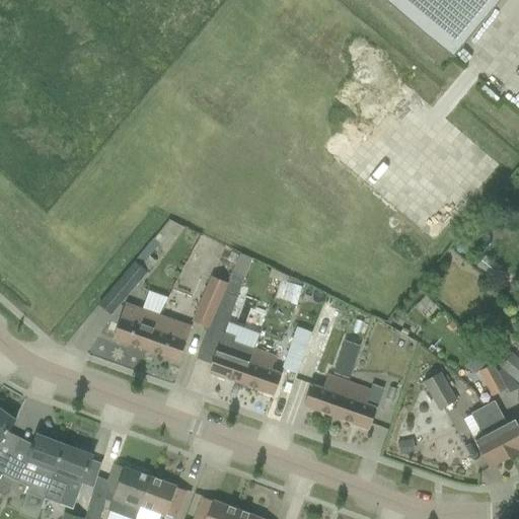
[(138,0),(152,11),(160,0),(138,0)]
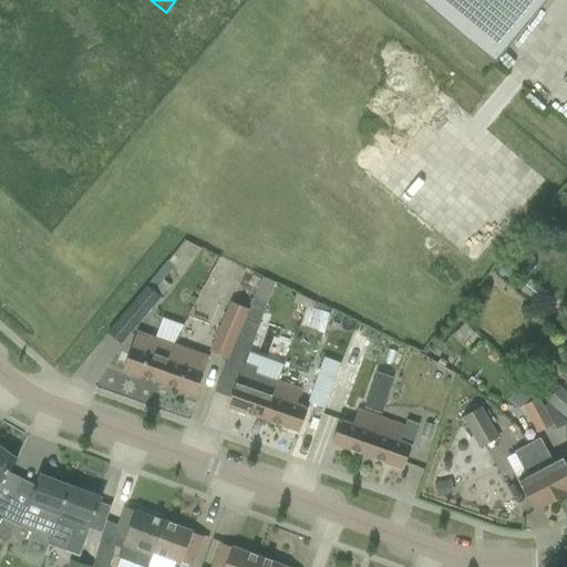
[(419,0),(493,62),(544,0),(419,0)]
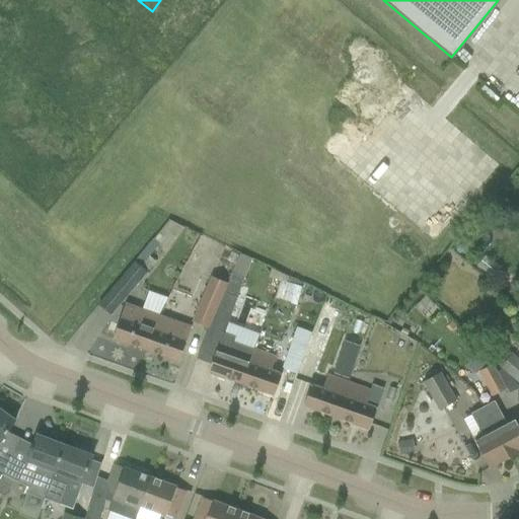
[(0,79),(0,103),(12,89),(0,79)]
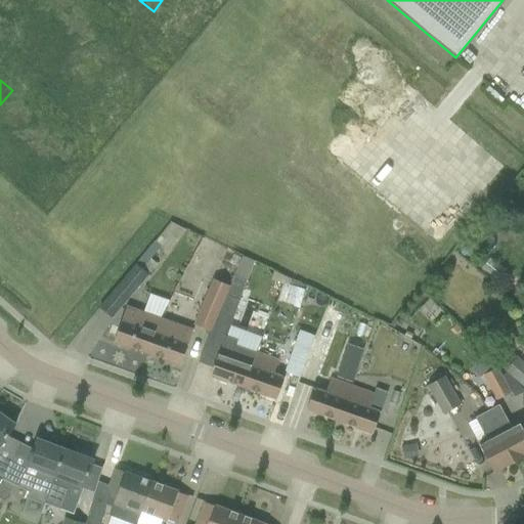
[(220,135),(212,144),(218,149),(226,140),(220,135)]
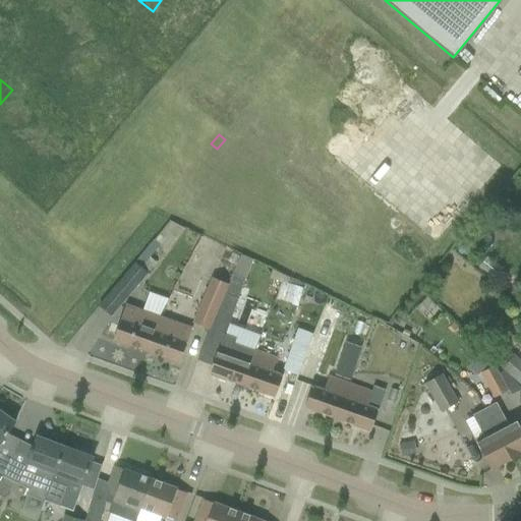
[(199,143),(192,154),(198,159),(207,150),(199,143)]
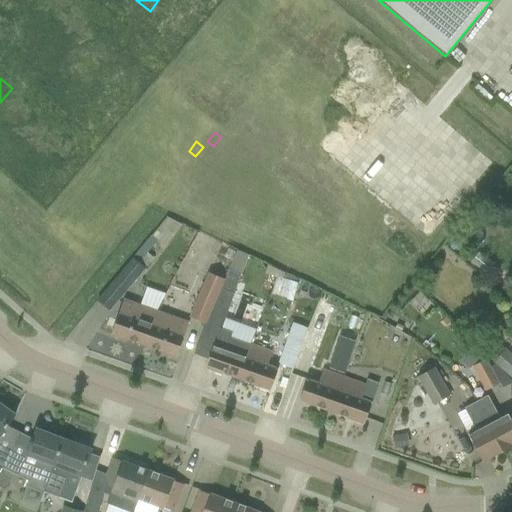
[(189,151),(181,160),(187,165),(195,156),(189,151)]
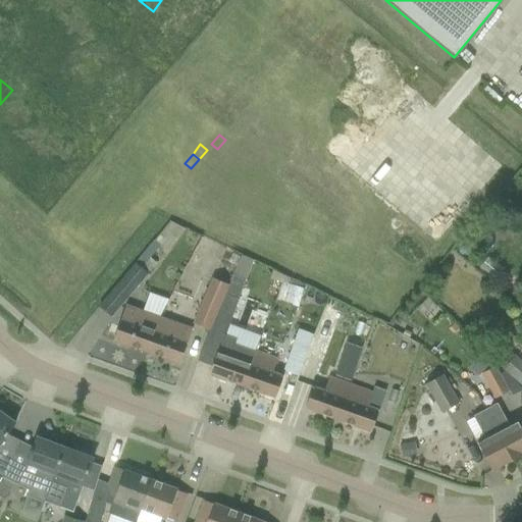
[(175,175),(167,185),(173,190),(181,180),(175,175)]
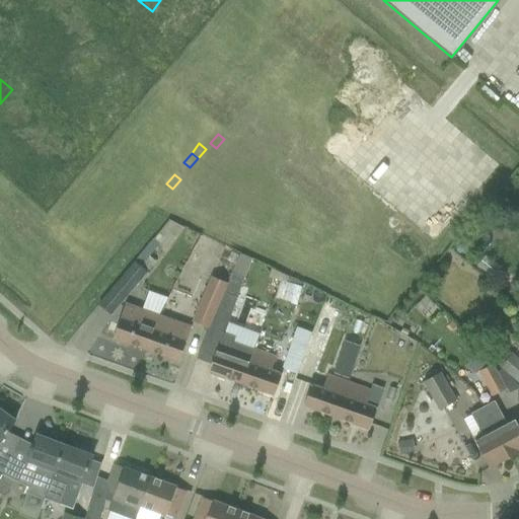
[(162,189),(154,198),(161,203),(168,194),(162,189)]
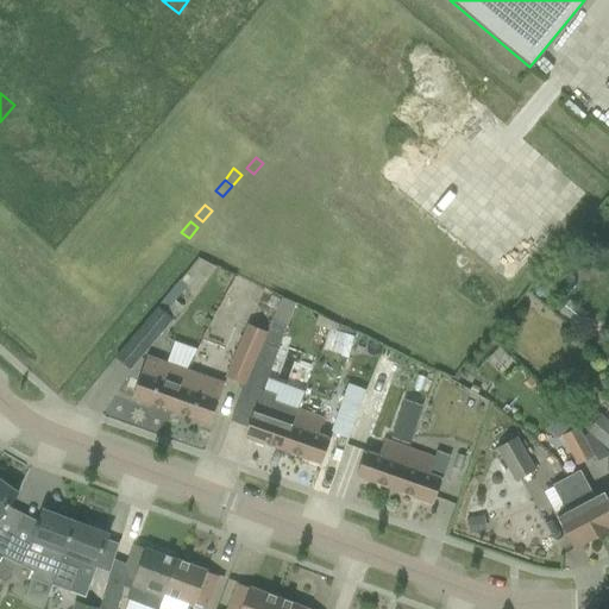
[(177,252),(168,263),(175,269),(184,258),(177,252)]
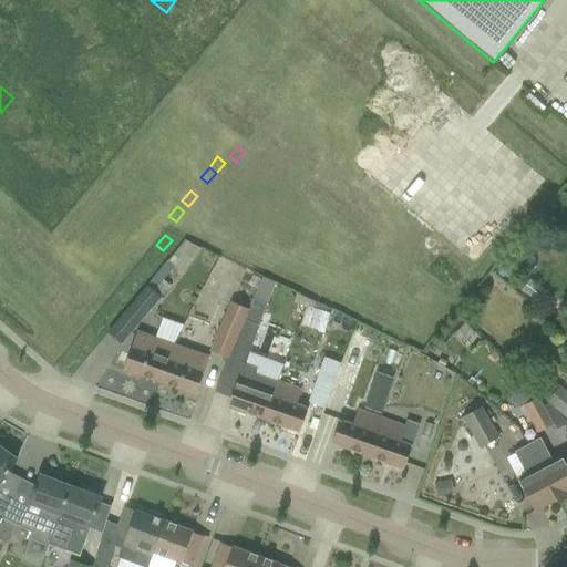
[(194,245),(187,240),(176,251),(150,285),(156,290),(165,279),(176,266),(194,245)]
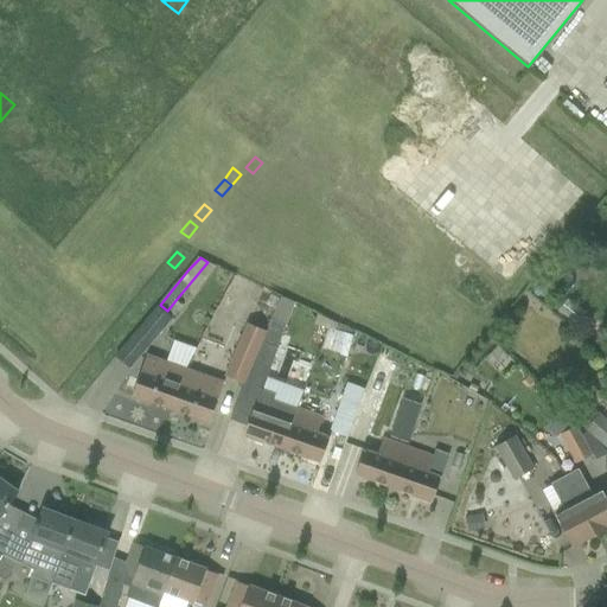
[(167,262),(159,274),(166,280),(174,268),(167,262)]
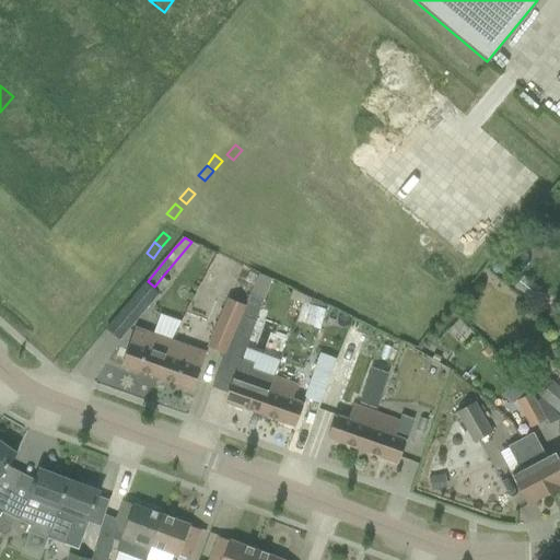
[(143,271),(135,281),(141,287),(150,277),(143,271)]
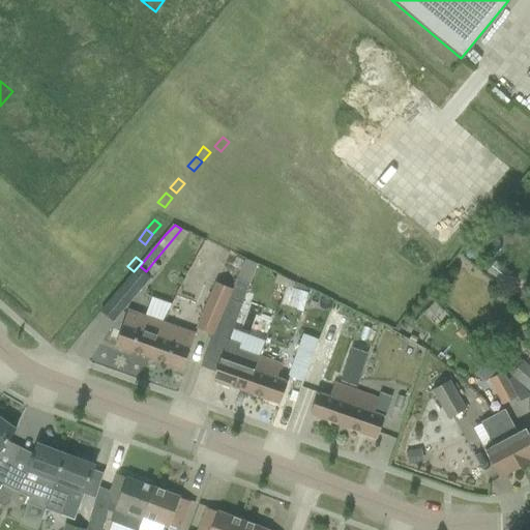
[(100,312),(113,322),(150,277),(138,268),(114,296),(100,312)]
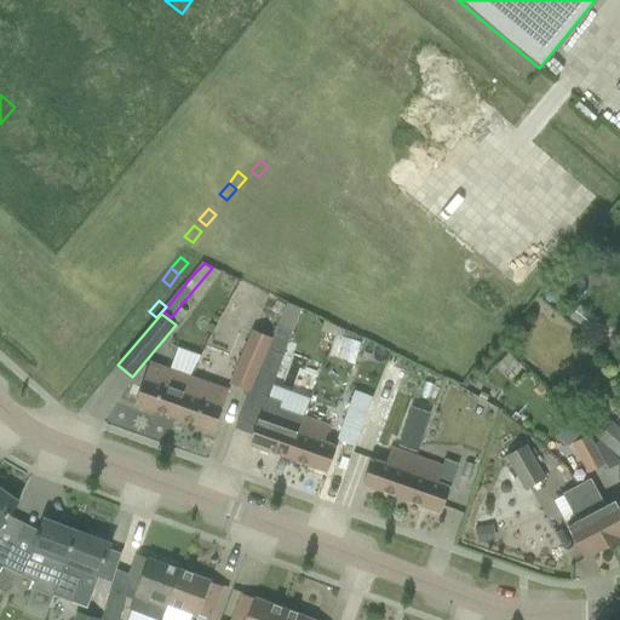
[(231,384),(251,392),(269,351),(267,350),(271,339),(256,332),(231,384)]
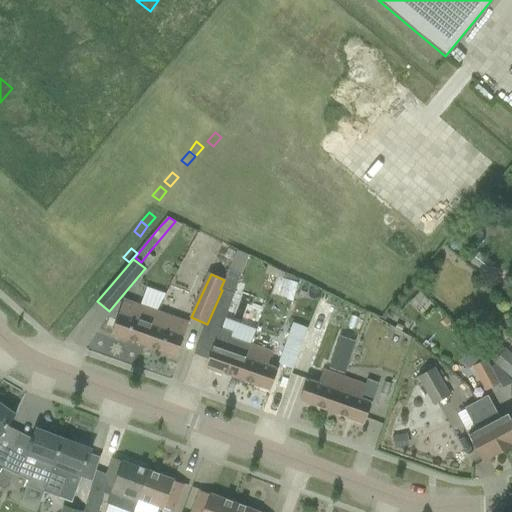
[(285,274),(280,286),(293,290),(297,279),(285,274)]
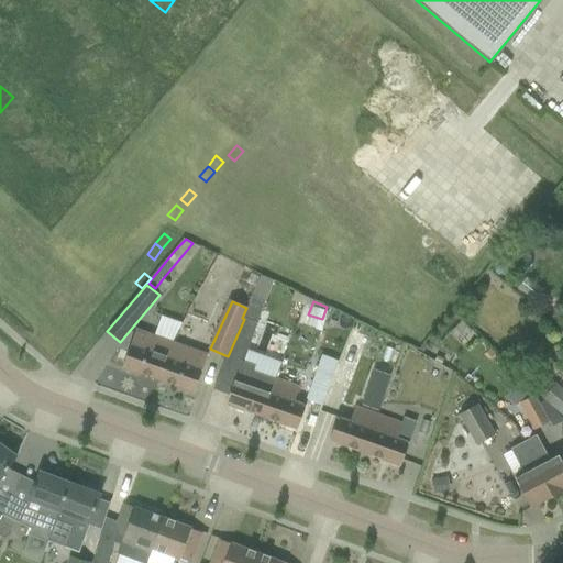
[(238,372),(234,382),(227,404),(262,417),(275,379),(254,373),(256,366),(244,363),(263,312),(249,307),(244,319),(228,356),(223,367),(238,372)]
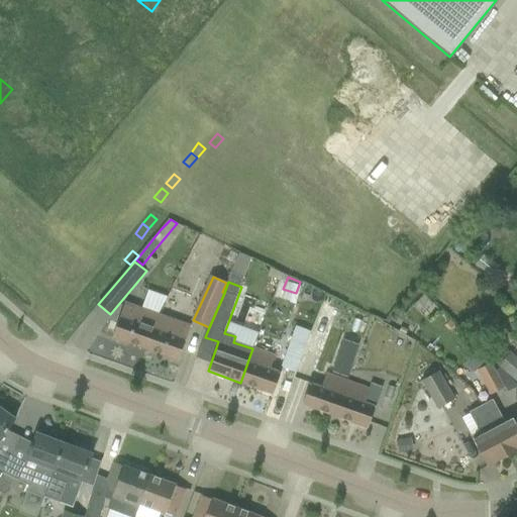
[(113,337),(145,348),(158,315),(125,303),(120,316),(113,337)]
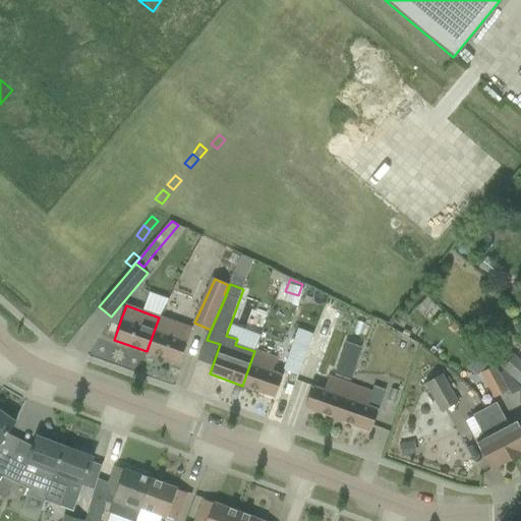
[(159,317),(147,351),(180,363),(187,342),(192,329),(159,317)]
